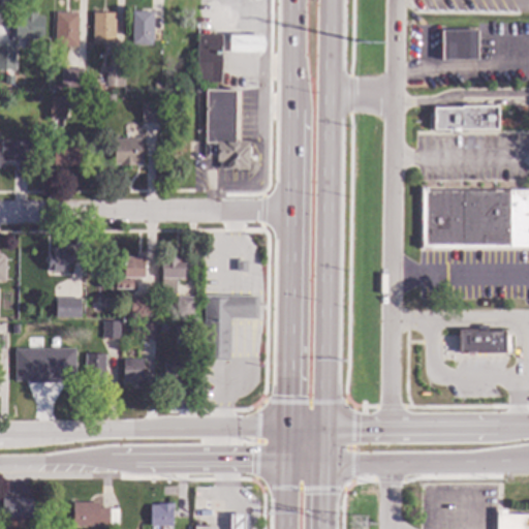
[(152,44),(131,44),(131,10),(152,10),(152,44)]
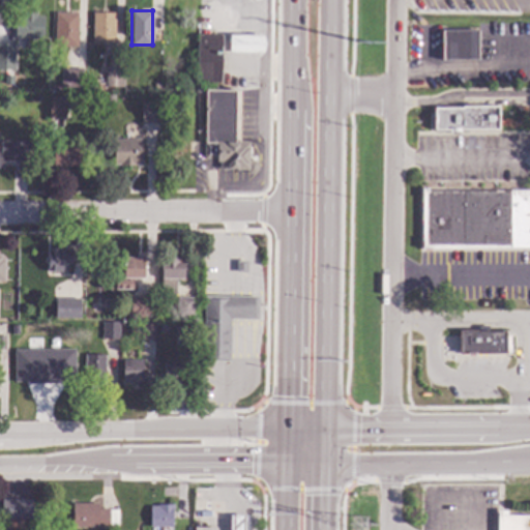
[(78,12),(77,47),(54,46),(55,11),(78,12)]
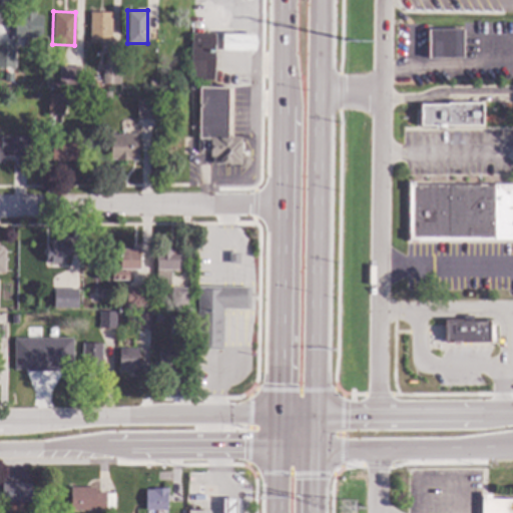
[(111,12),(110,42),(89,42),(90,11),(111,12)]
